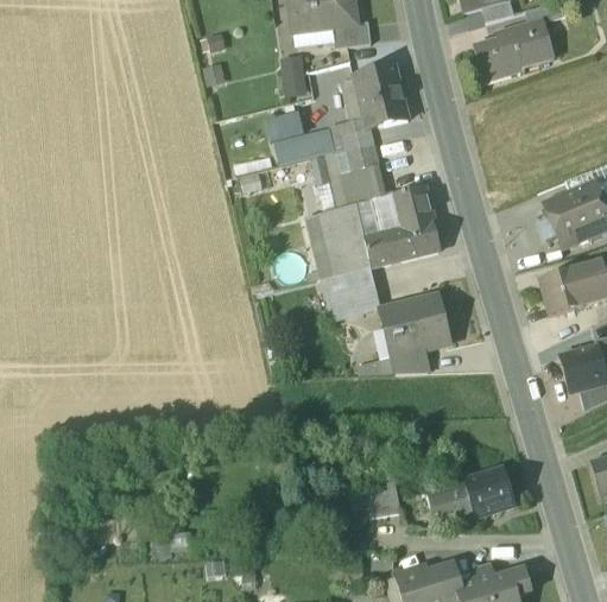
[(289,0),(293,33),(333,29),(358,25),(358,24),(354,0),(289,0)]
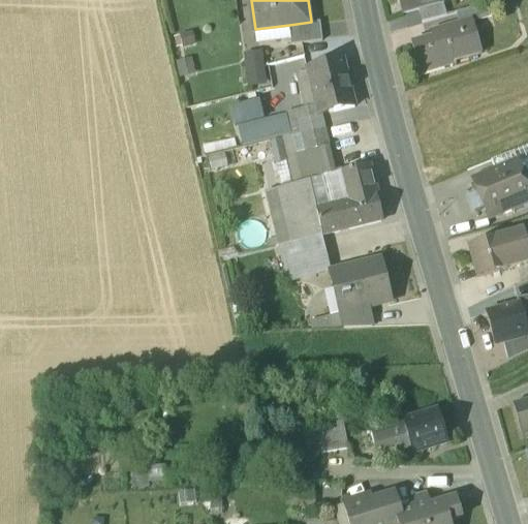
[(401,0),(404,9),(418,5),(437,0),(401,0)]
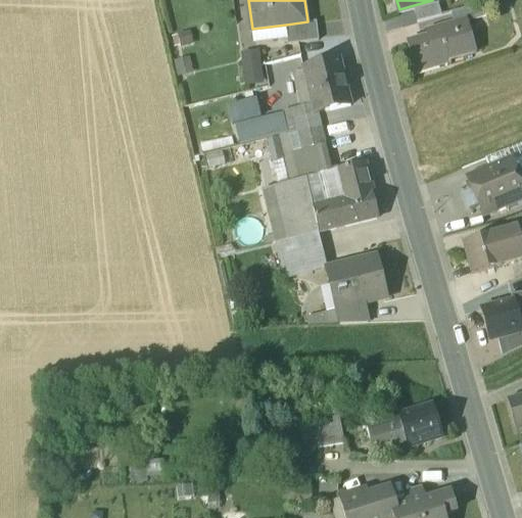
[(432,0),(414,5),(418,19),(441,12),(438,0),(432,0)]
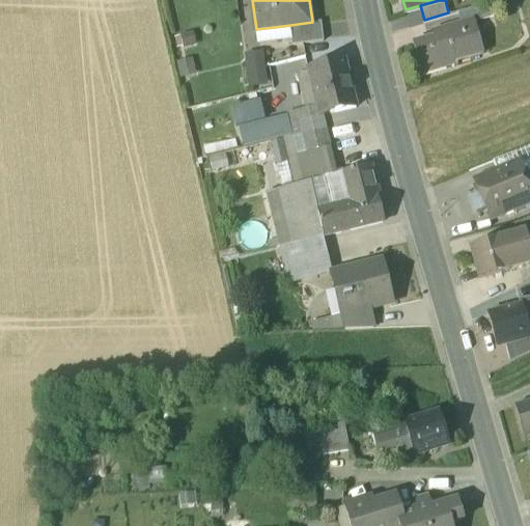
[(474,18),(435,29),(436,35),(414,42),(420,61),(434,57),(437,65),(457,59),(457,58),(483,50),(474,18)]
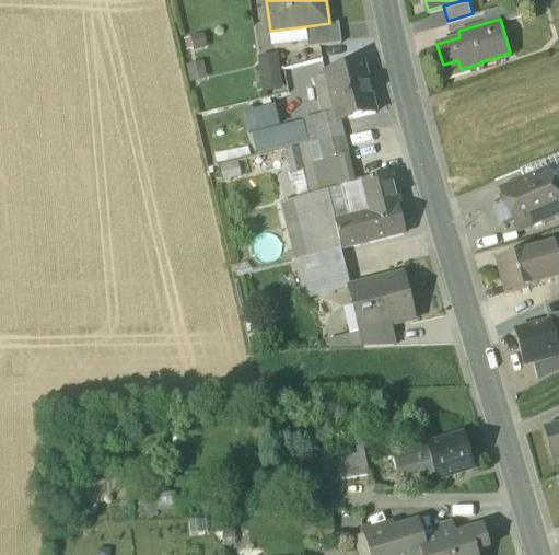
[(329,23),(306,26),(309,45),(341,41),(339,20),(329,22),(329,23)]
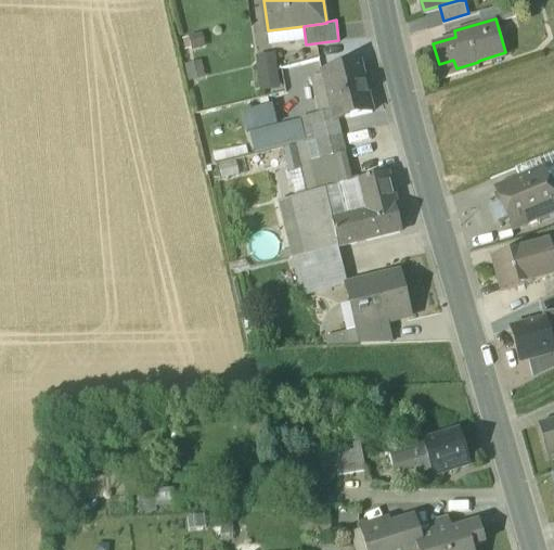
[(257,56),(260,86),(277,85),(274,54),(257,56)]
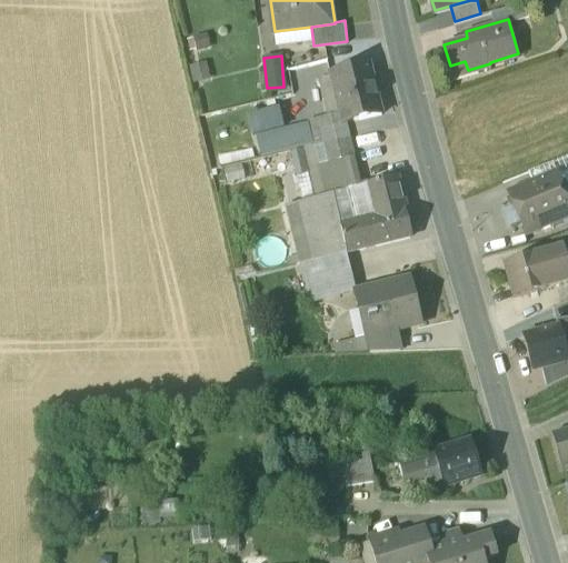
[(369,62),(331,71),(341,111),(344,121),(346,120),(381,111),(369,62)]
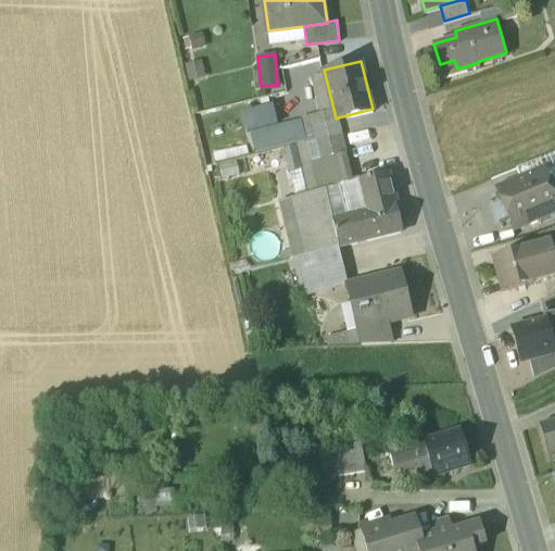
[(312,73),(319,107),(329,104),(320,71),(312,73)]
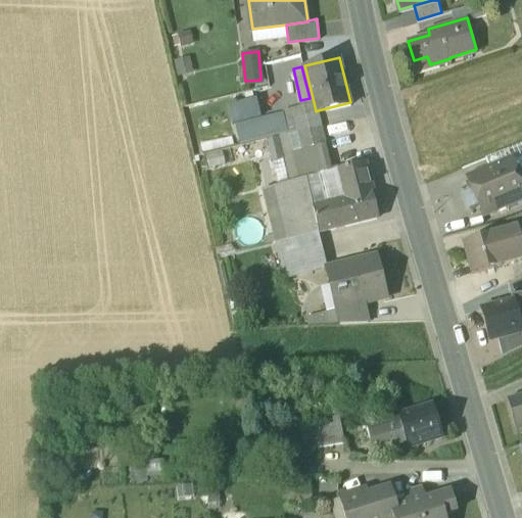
[(314,102),(284,109),(289,132),(321,124),(318,110),(316,111),(314,102)]
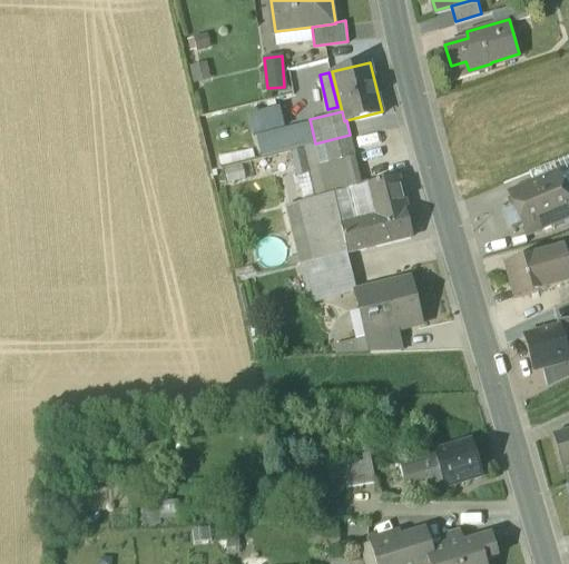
[(310,119),(257,134),(262,155),(315,144),(310,119)]
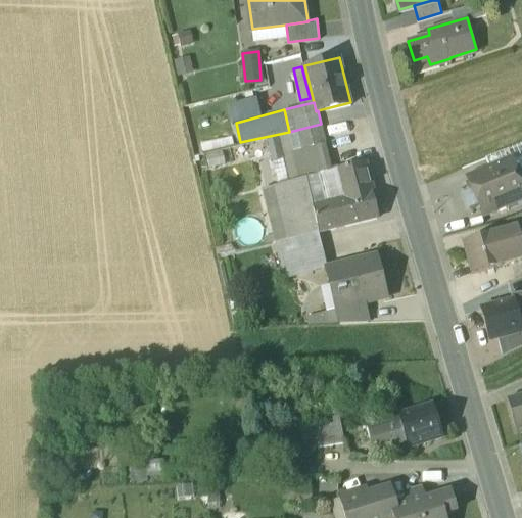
[(321,124),(289,132),(294,149),(315,144),(325,141),(321,124)]
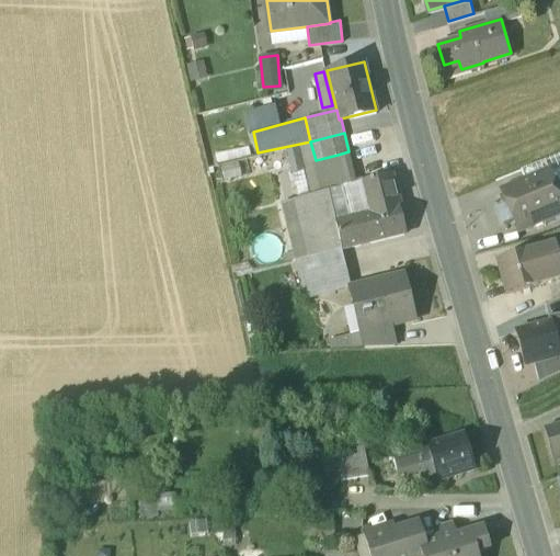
[(336,222),(372,212),(364,180),(344,184),(338,155),(316,160),(324,190),(296,196),(309,254),(342,247),(336,222)]
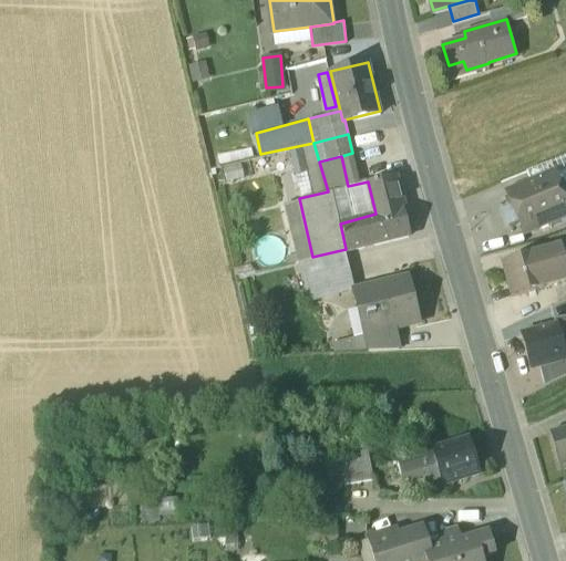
[(565,195),(556,172),(508,191),(524,229),(565,211),(565,195)]
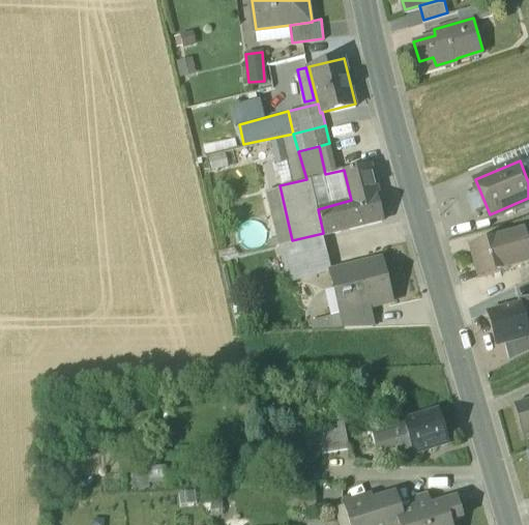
[(370,163),(344,170),(351,200),(377,194),(370,163)]
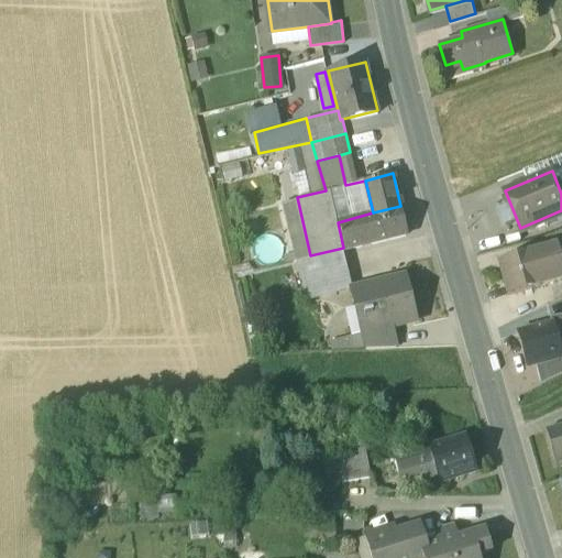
[(338,222),(343,248),(407,231),(400,206),(373,212),(338,222)]
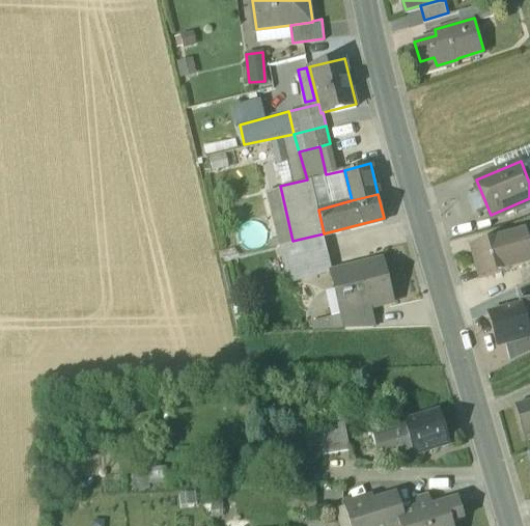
[(529,242),(526,228),(472,244),(480,275),(492,272),(494,277),(504,274),(503,269),(529,260),(529,242)]
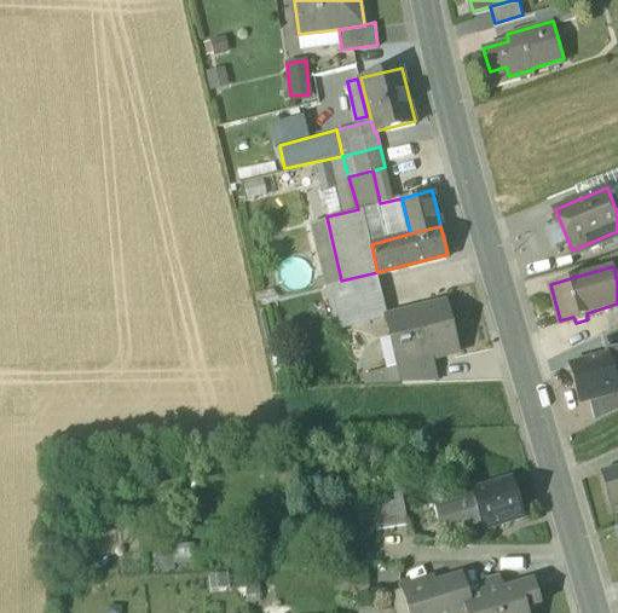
[(444,301),(387,316),(398,362),(413,358),(413,360),(431,356),(456,350),(444,301)]
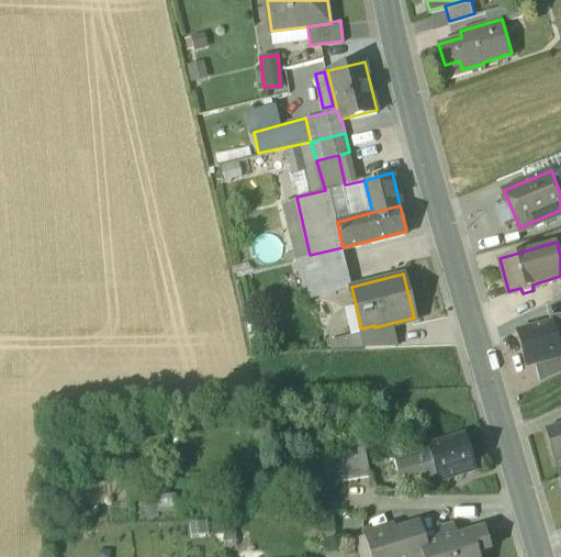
[(560,312),(550,314),(551,321),(552,321),(560,349),(560,312)]
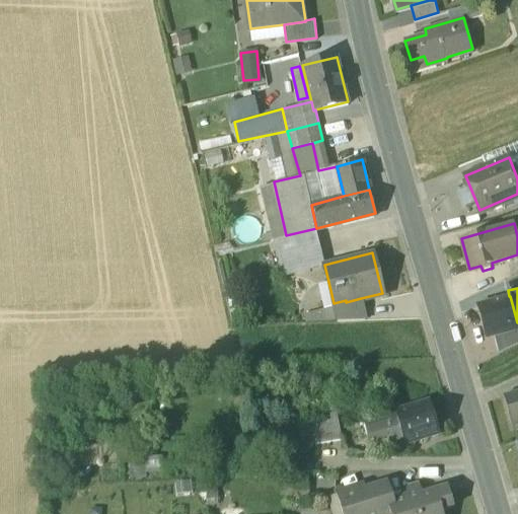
[(509,296),(478,304),(487,335),(495,333),(517,326),(517,322),(510,296),(509,296)]
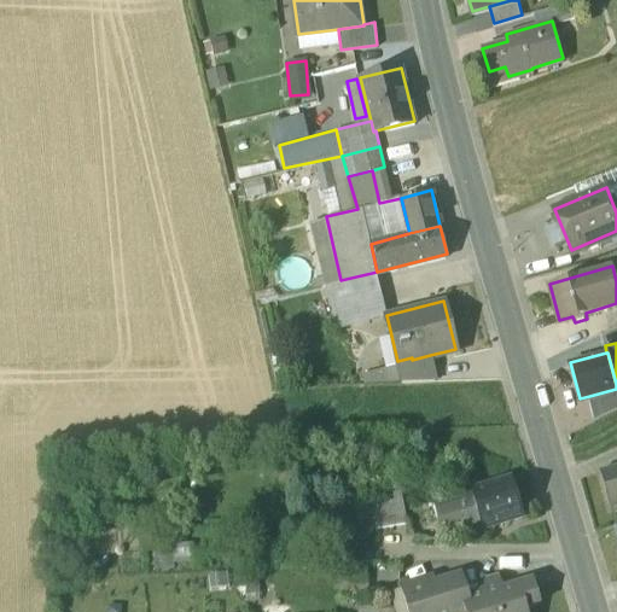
[(412,360),(412,357),(397,361),(402,379),(436,378),(430,355),(412,360)]
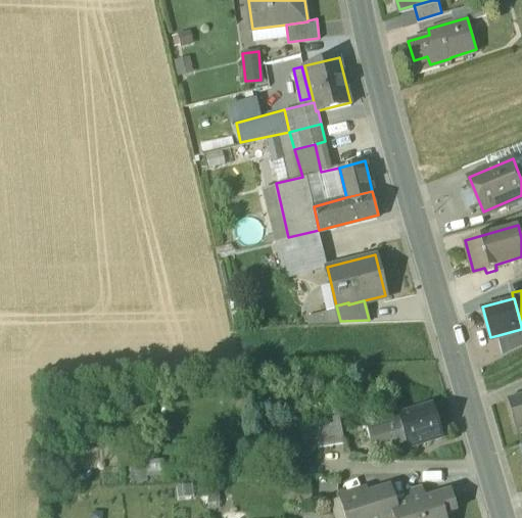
[(521,329),(499,335),(503,354),(521,344),(521,329)]
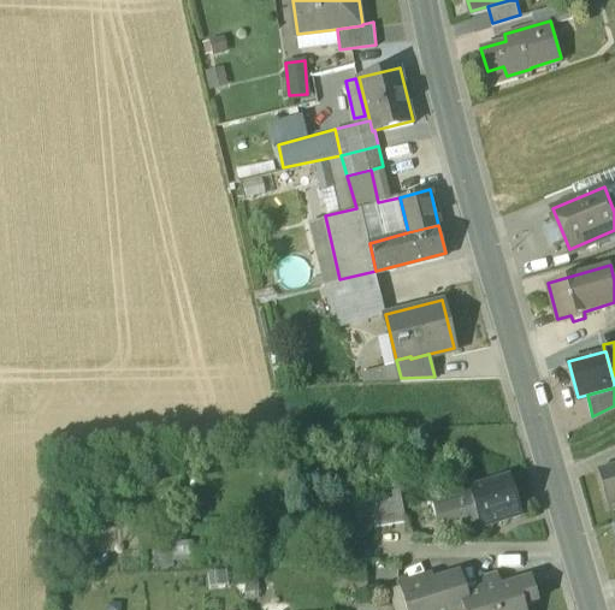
[(614,461),(598,467),(608,504),(614,501),(614,461)]
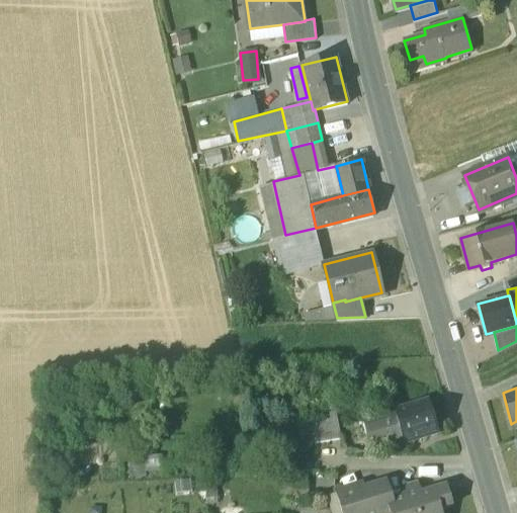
[(429,400),(395,410),(395,411),(400,424),(405,440),(438,430),(429,400)]
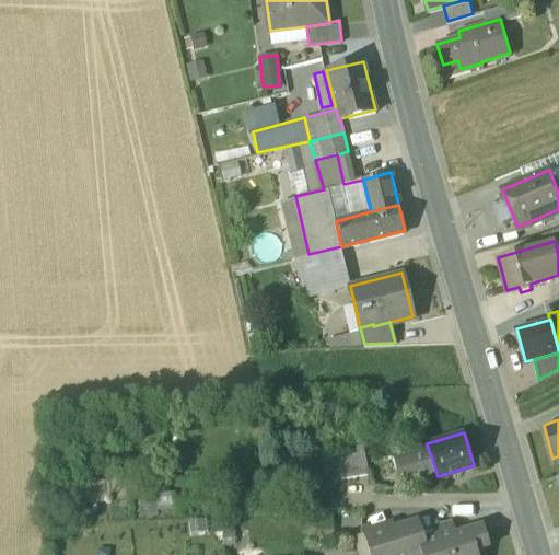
[(338,448),(344,475),(371,470),(364,442),(338,448)]
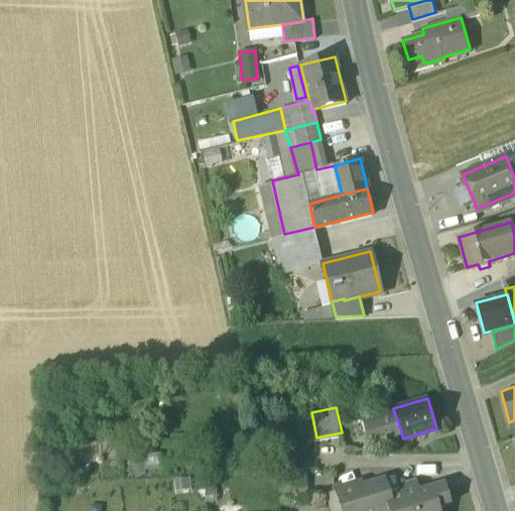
[(393,409),(362,418),(366,432),(398,422),(393,409)]
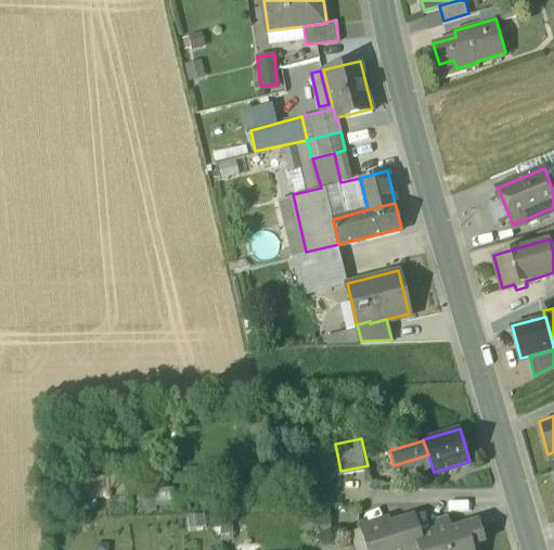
[(415,515),(387,524),(393,539),(396,538),(396,537),(420,531),(415,515)]
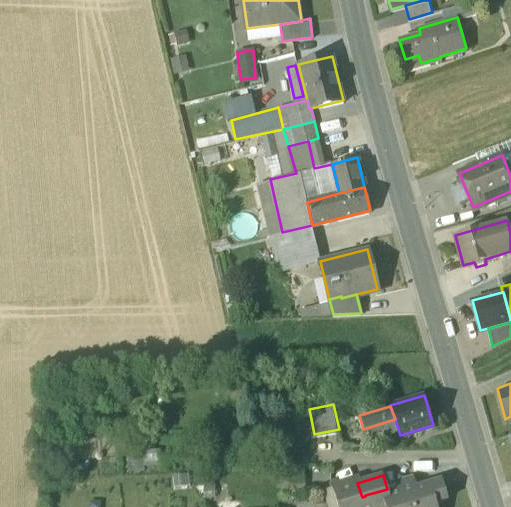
[(387,489),(365,495),(365,496),(362,497),(357,483),(354,483),(348,480),(348,479),(332,484),(338,506),(384,506),(386,506),(382,494),(389,492),(388,492),(387,489)]
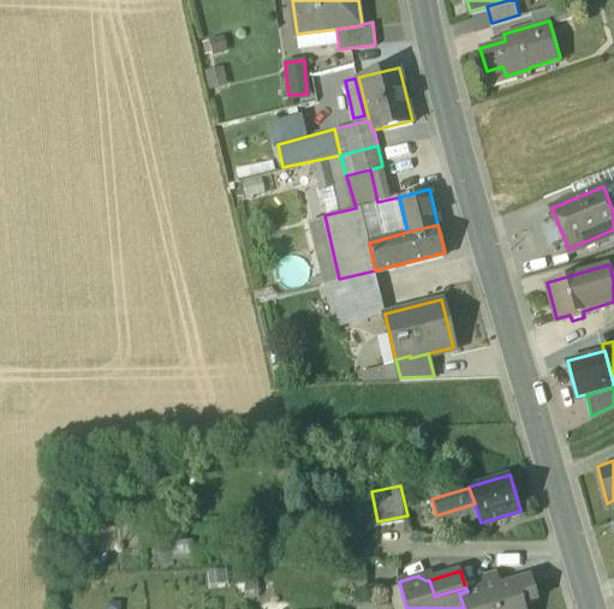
[(484,585),(466,591),(468,591),(459,593),(464,608),(525,608),(524,602),(538,597),(538,596),(537,596),(531,577),(532,577),(532,575),(501,584),(499,575),(483,580),(484,585)]
